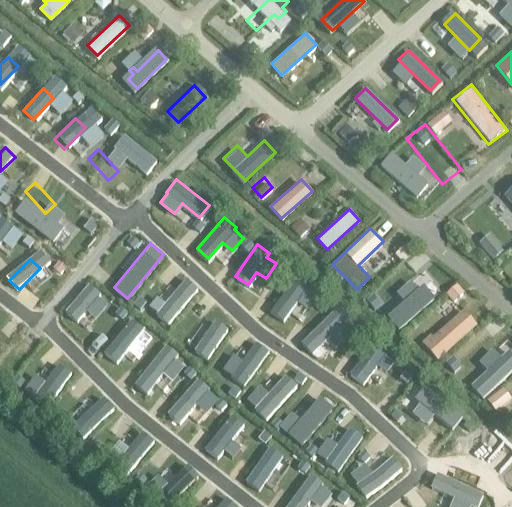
[(307,306),(318,291),(295,274),(270,308),(283,318),(297,299),(307,306)]
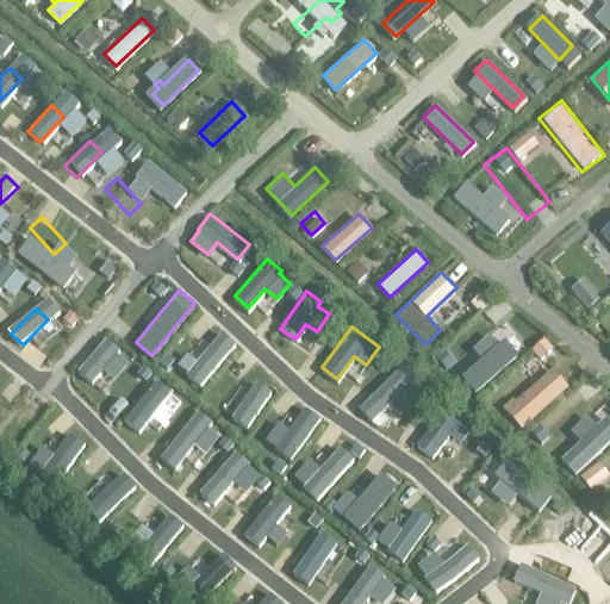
[(199,383),(235,341),(222,329),(197,359),(186,350),(178,361),(187,369),(186,371),(199,383)]
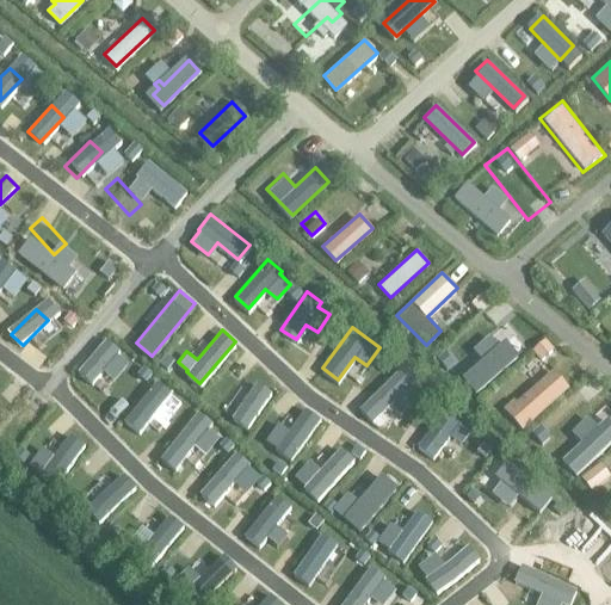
[(461,375),(475,390),(519,351),(506,335),(499,341),(489,331),(473,346),(482,356),(461,375)]
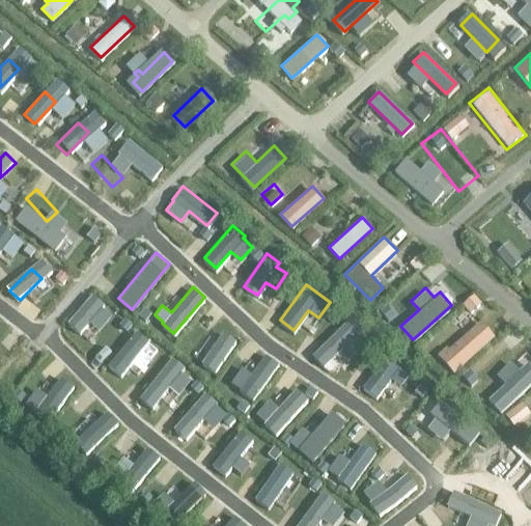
[(101,305),(104,302),(92,293),(68,321),(79,330),(89,319),(99,328),(111,314),(101,305)]
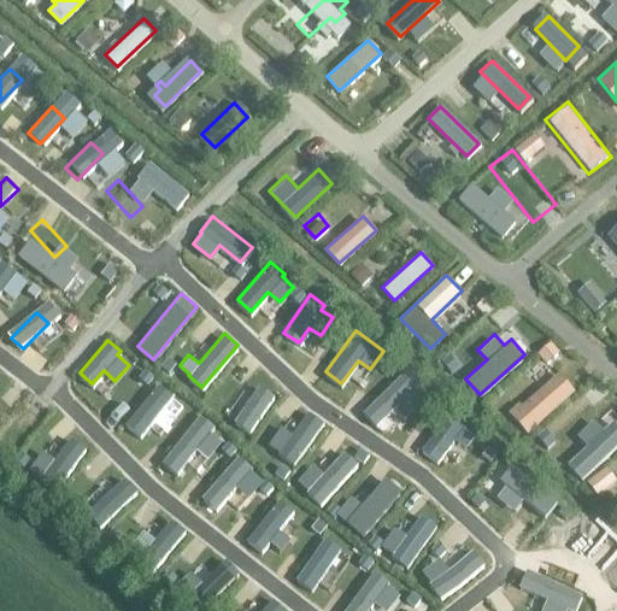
[(413,387),(419,381),(405,368),(363,410),(376,423),(398,401),(409,412),(423,398),(413,387)]
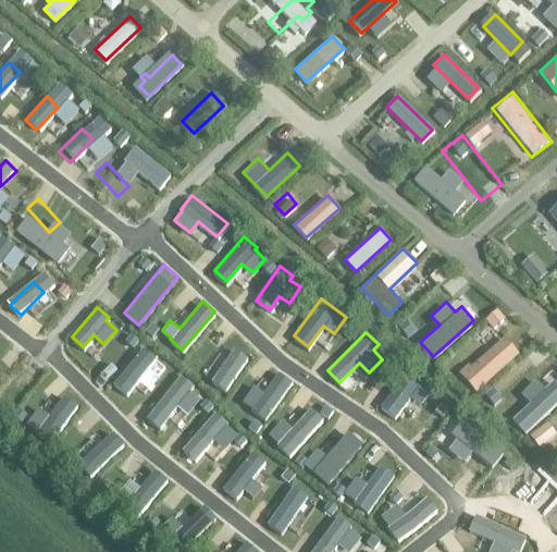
[(504,336),(461,375),(475,391),(518,353),(504,336)]
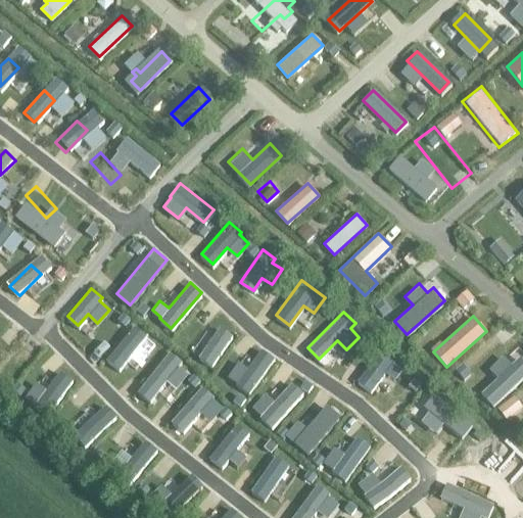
[(119,368),(146,333),(134,324),(106,358),(119,368)]
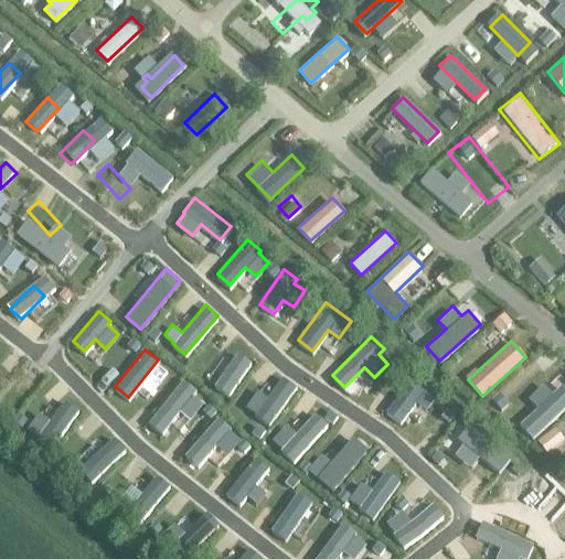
[(228,394),(251,359),(237,351),(215,385),(228,394)]
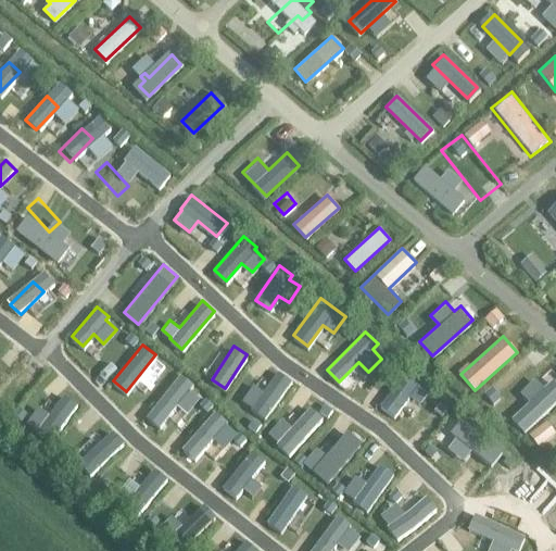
[(520,402),(533,418),(555,398),(555,366),(555,367),(520,402)]
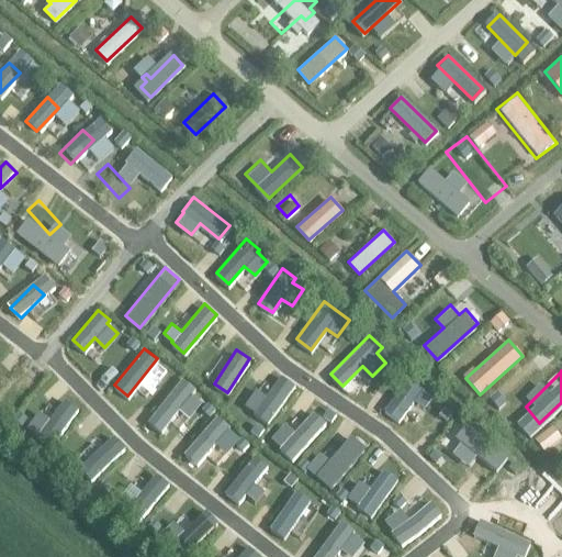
[(268,421),(294,383),(280,374),(266,393),(256,387),(244,402),(255,410),(254,411),(268,421)]
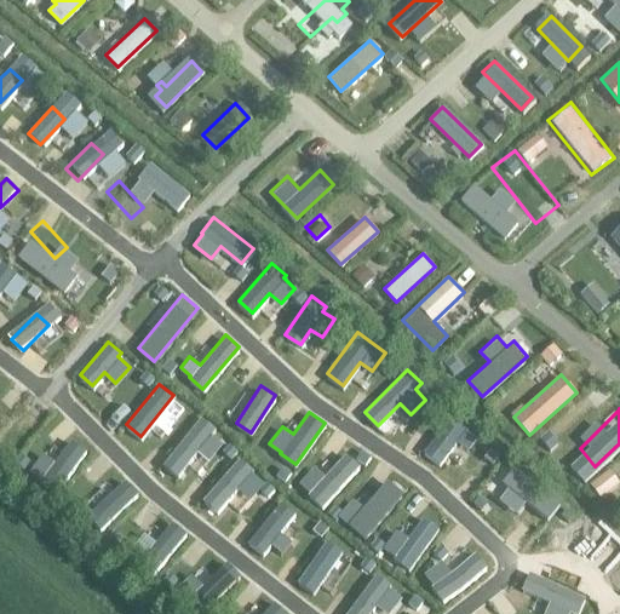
[(211,432),(216,426),(201,414),(162,463),(177,475),(196,449),(208,459),(222,441),(211,432)]
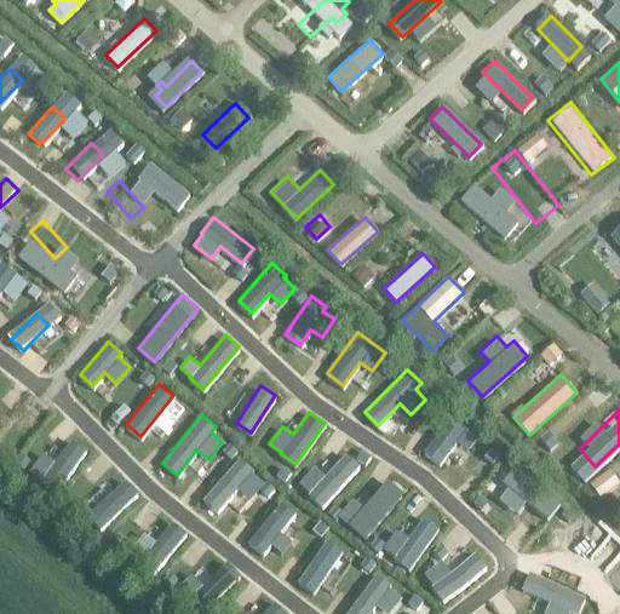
[(465,429),(468,426),(451,414),(424,451),(440,463),(455,440),(469,448),(477,436),(465,429)]
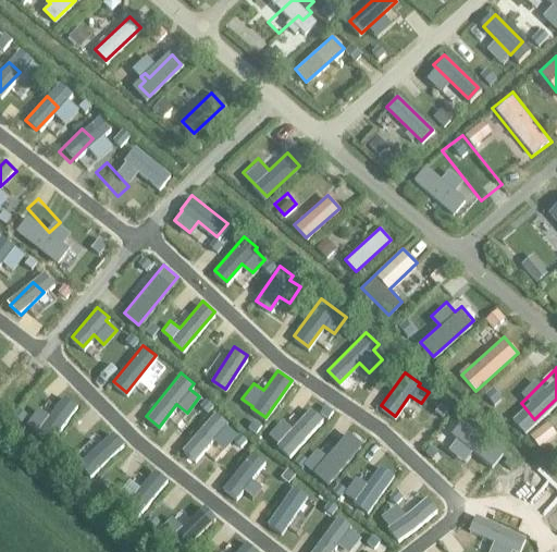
[(49,441),(75,403),(62,393),(48,413),(37,406),(27,420),(37,428),(35,431),(49,441)]
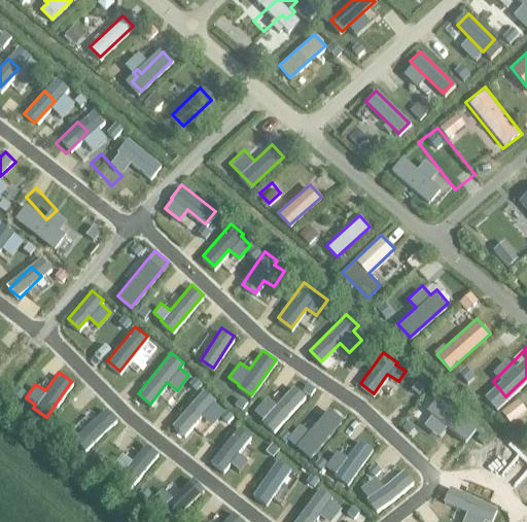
[(273,429),(305,394),(293,384),(276,404),(267,394),(253,408),(264,417),(261,419),(273,429)]
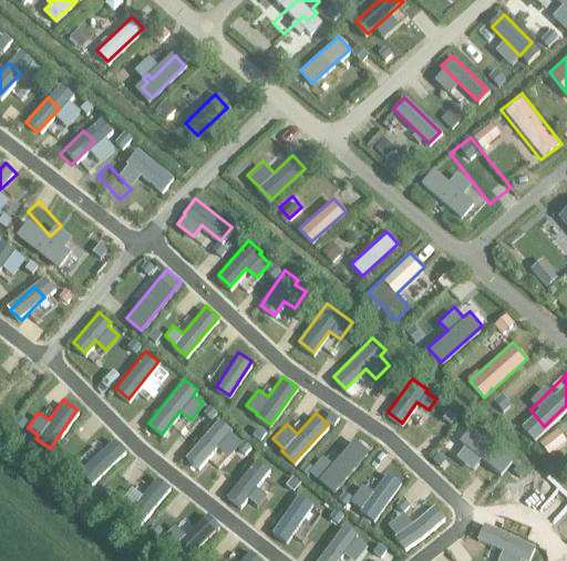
[(229,428),(232,427),(218,416),(185,456),(198,467),(217,445),(228,455),(241,439),(229,428)]
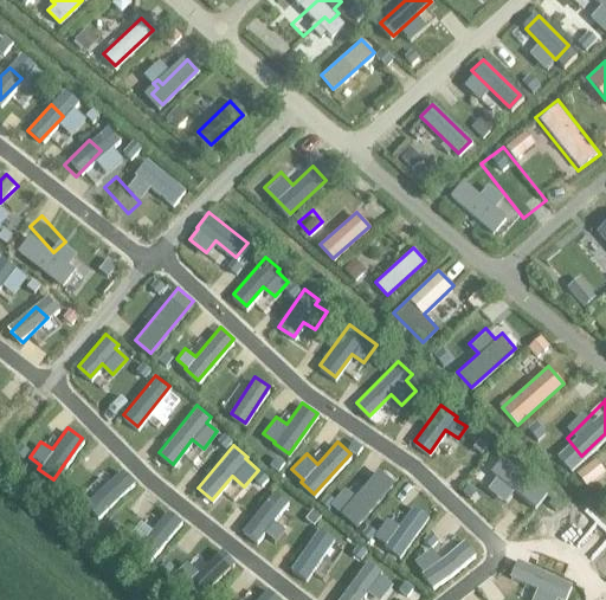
[(535,504),(547,490),(503,453),(490,470),(496,475),(488,485),(505,500),(515,488),(535,504)]
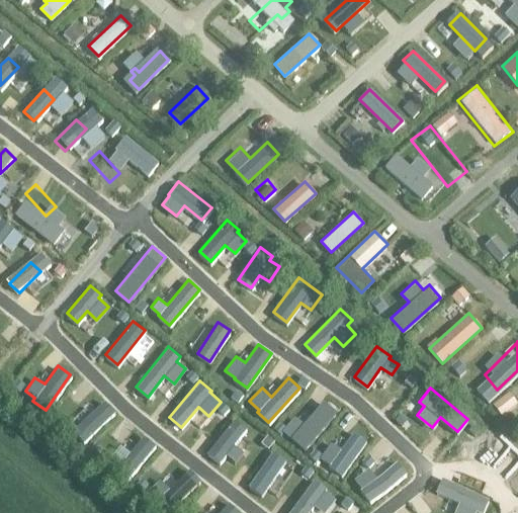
[(305,448),(337,411),(324,399),(304,422),(294,415),(282,429),(305,448)]
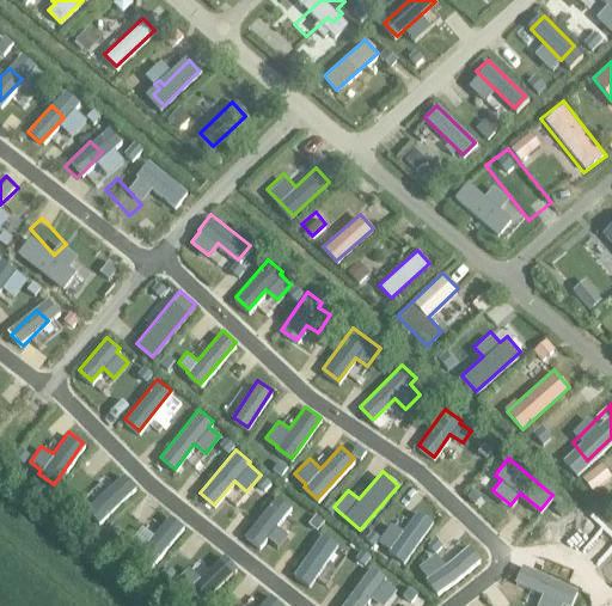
[(591,471),(582,477),(592,489),(599,483),(591,471)]
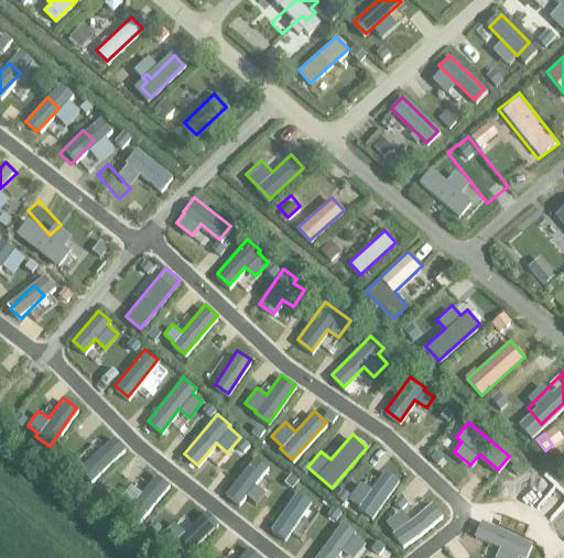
[(90,480),(123,447),(112,435),(78,468),(90,480)]
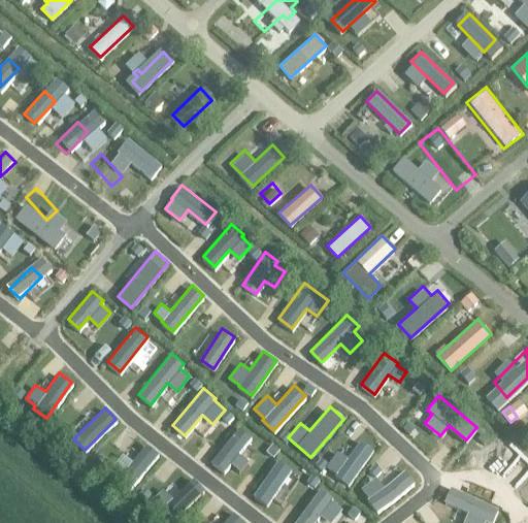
[(238,452),(252,435),(239,425),(211,461),(224,470),(230,462),(240,470),(249,460),(238,452)]
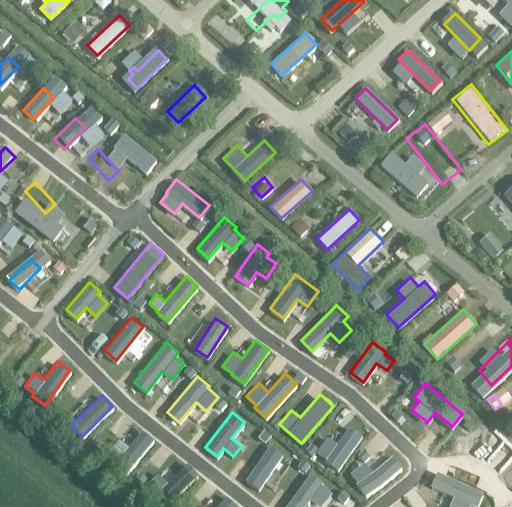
[(337,469),(362,434),(349,425),(337,442),(327,435),(316,450),(325,457),(324,459),(337,469)]
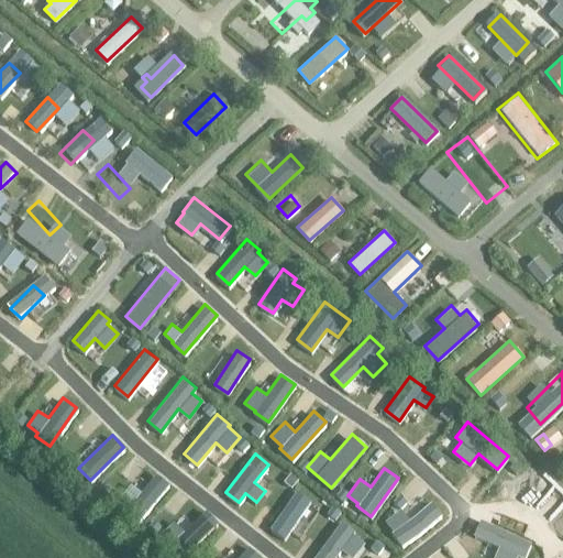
[(139,520),(168,483),(155,472),(140,491),(130,482),(117,498),(128,506),(125,510),(139,520)]
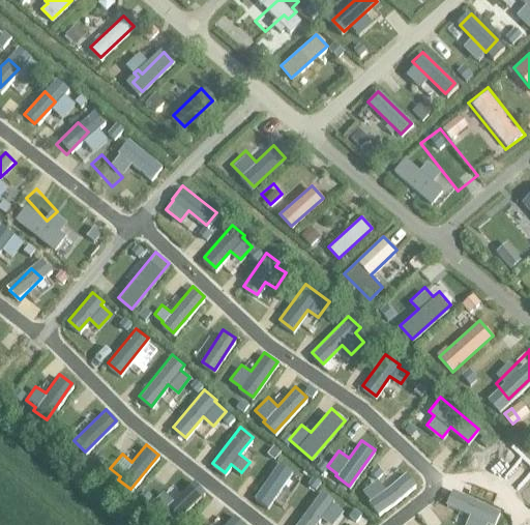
[(267,505),(292,470),(278,460),(254,496),(267,505)]
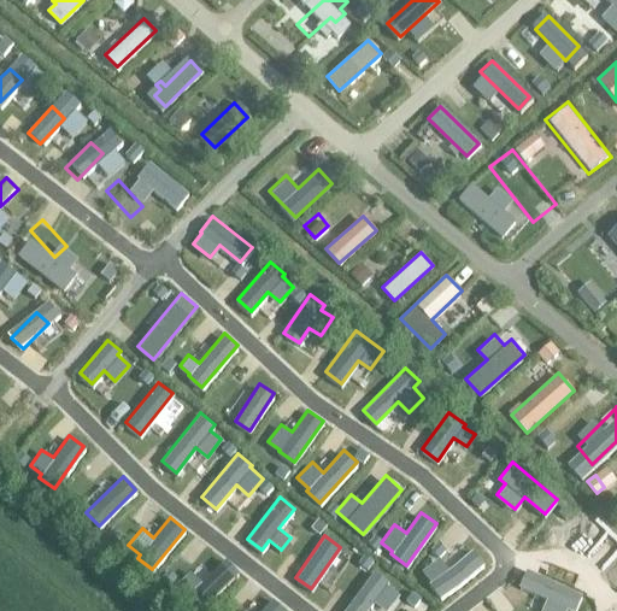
[(440,597),(485,563),(472,548),(448,567),(440,554),(422,568),(430,580),(428,581),(440,597)]
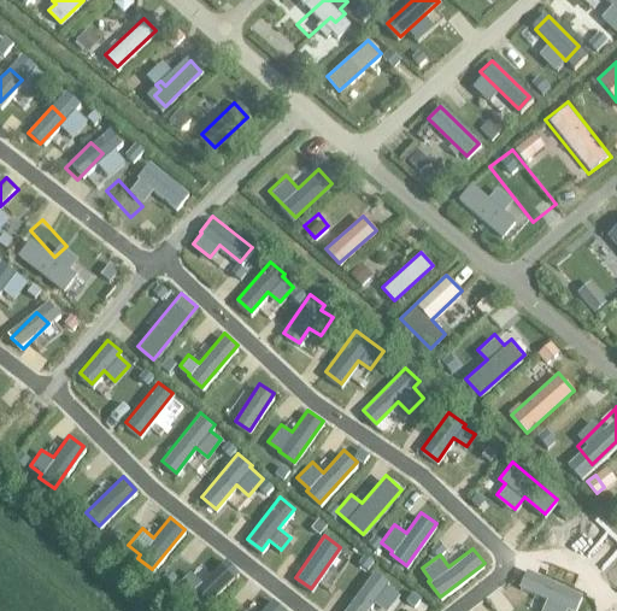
[(195,610),(197,610),(238,570),(225,558),(201,581),(189,569),(172,585),(184,597),(183,598),(195,610)]
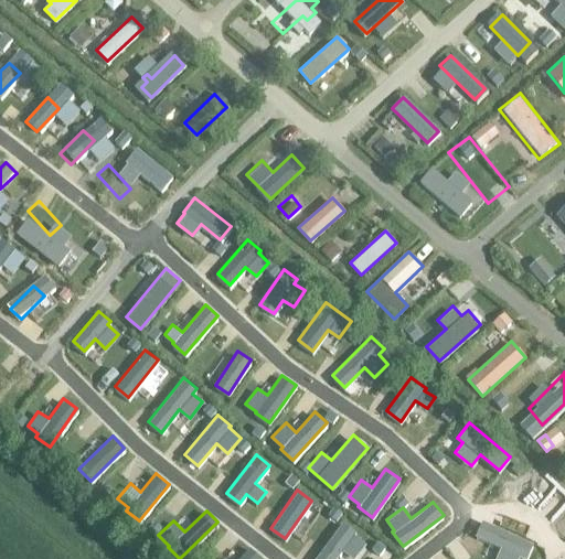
[(516,558),(520,556),(525,558),(533,541),(482,518),(475,535),(501,547),(496,558),(497,558),(516,558)]
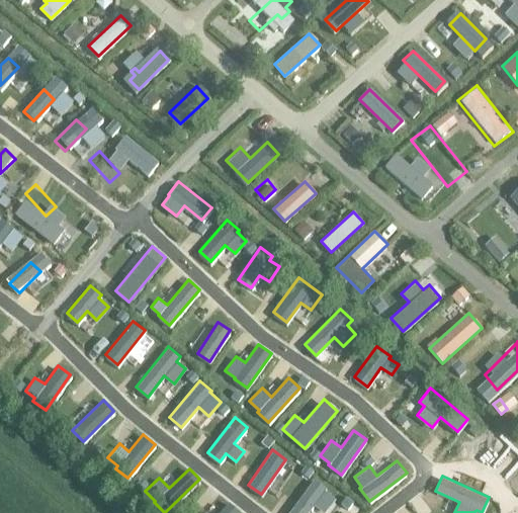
[(325,490),(326,488),(315,479),(287,512),(307,512),(314,504),(324,512),(335,498),(325,490)]
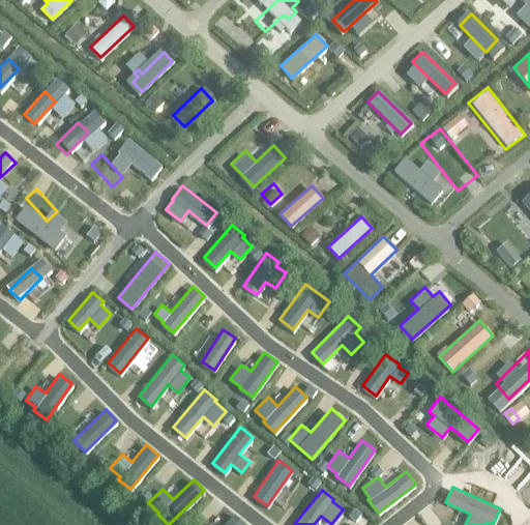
[(245,524),(234,514),(223,524),(245,524)]
